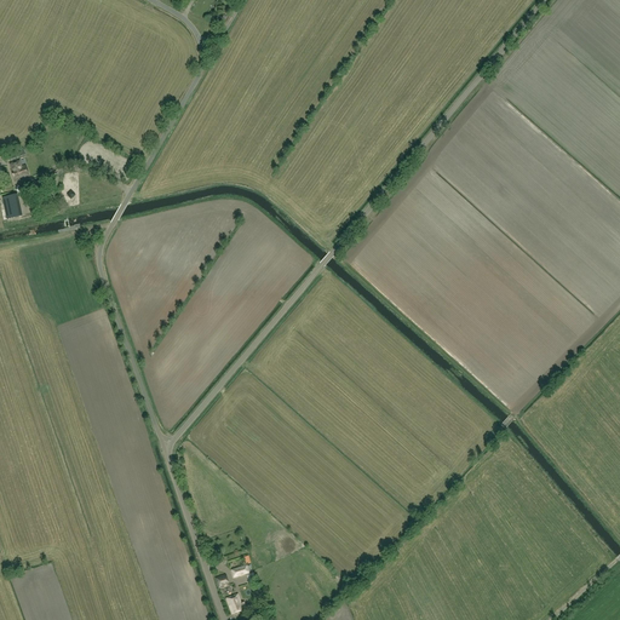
[(13,170),(11,171),(15,182),(29,178),(26,166),(22,167),(21,161),(11,164),(13,170)]
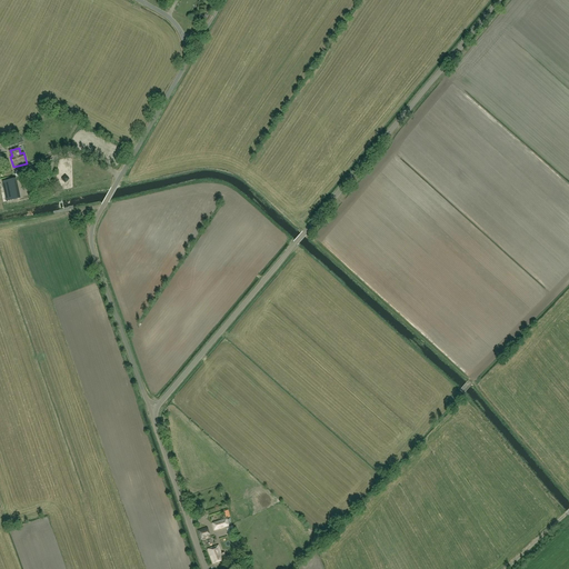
[(18,199),(13,179),(2,181),(7,201),(18,199)]
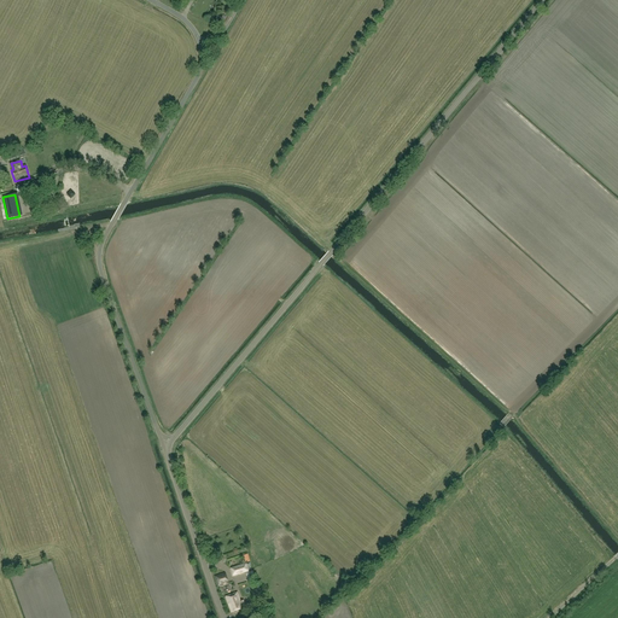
[(246,564),(231,569),(233,576),(251,570),(250,564),(246,565),(246,564)]
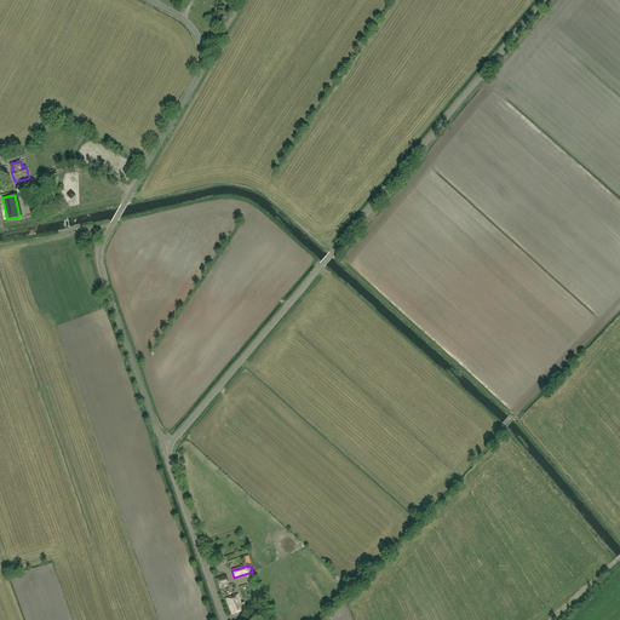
[(227,575),(216,579),(219,589),(229,585),(227,575)]
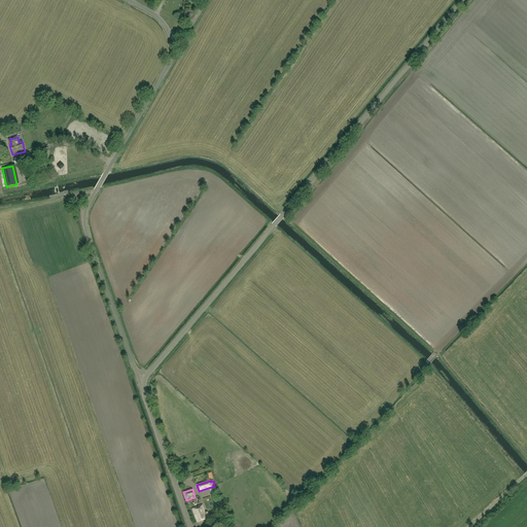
[(210,489),(201,492),(203,497),(212,495),(210,489)]
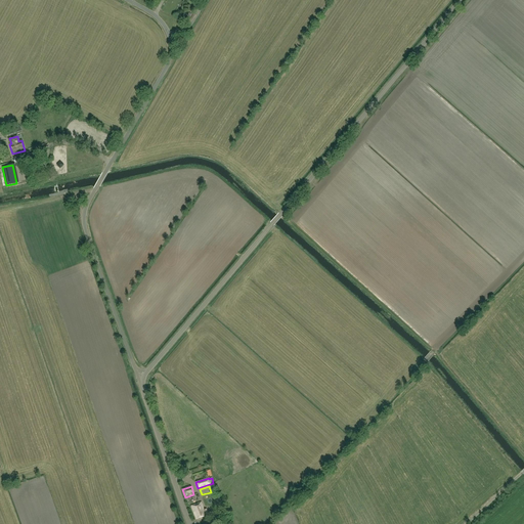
[(202,503),(191,506),(197,520),(209,516),(206,510),(205,510),(202,503)]
